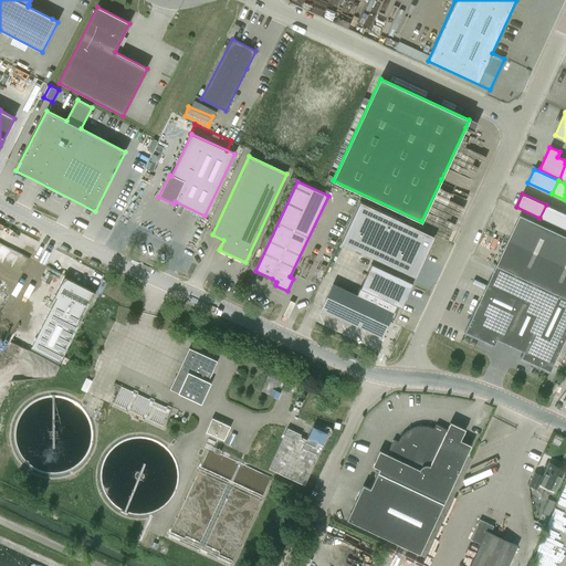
[(546,205),(540,218),(552,223),(558,211),(546,205)]
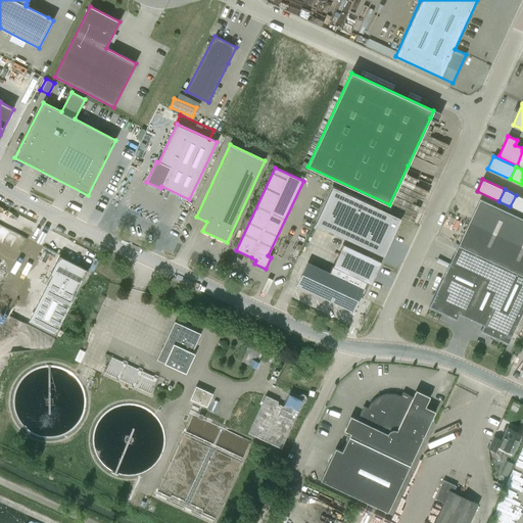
[(350,195),(333,232),(383,255),(400,218),(350,195)]
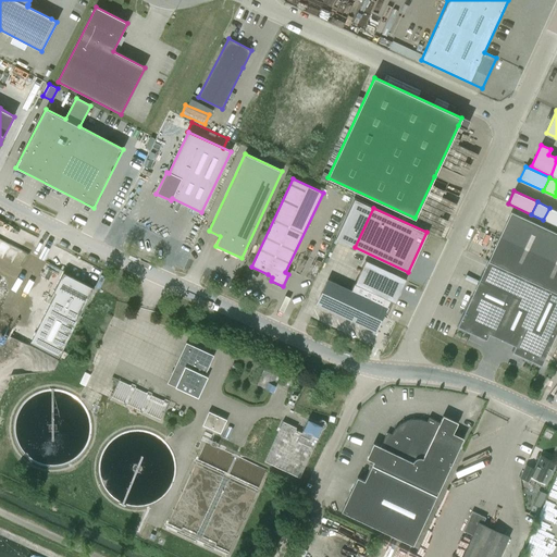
[(556,210),(549,208),(543,220),(555,225),(556,221),(556,210)]
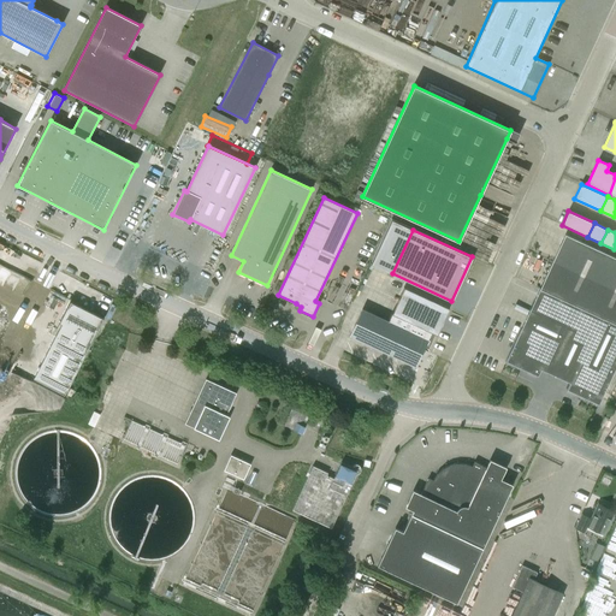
[(563,266),(615,291),(615,258),(575,240),(576,236),(567,232),(566,235),(552,261),(564,266),(563,266)]
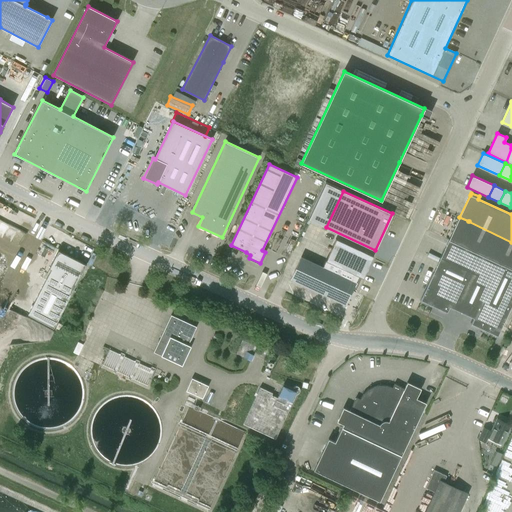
[(511,263),(511,242),(468,221),(469,221),(459,217),(451,235),(483,250),(489,253),(511,263)]
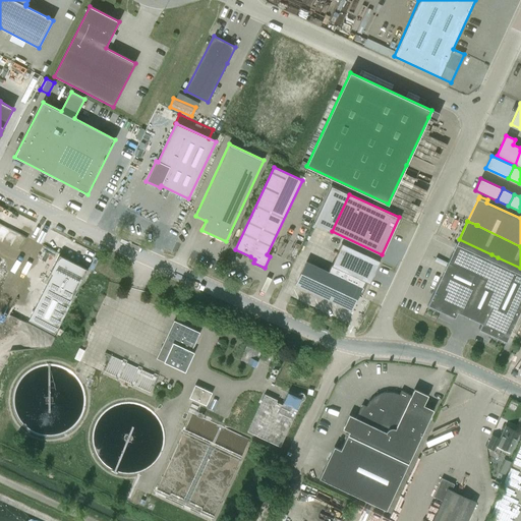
[(491,254),(459,239),(428,305),(455,317),(457,312),(463,315),(491,254)]
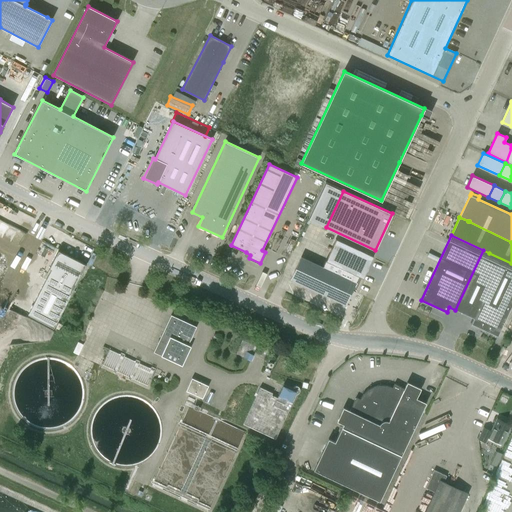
[(373,256),(336,238),(323,267),(301,257),(291,279),(345,304),(352,291),(356,292),(363,277),(373,256)]
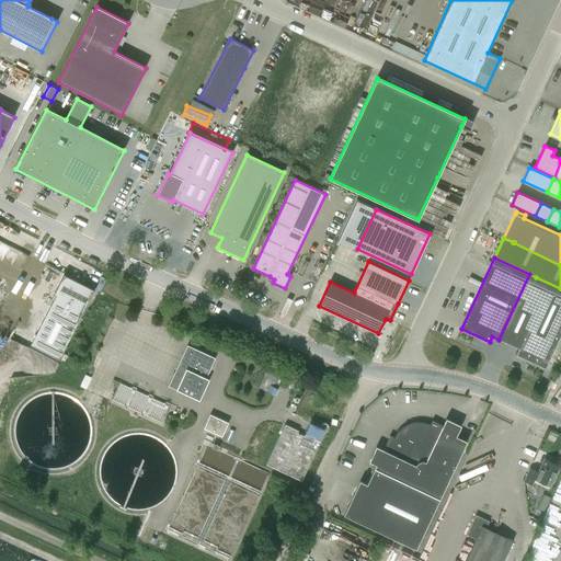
[(560,333),(560,288),(536,277),(529,274),(499,340),(519,348),(516,355),(545,368),(560,333)]
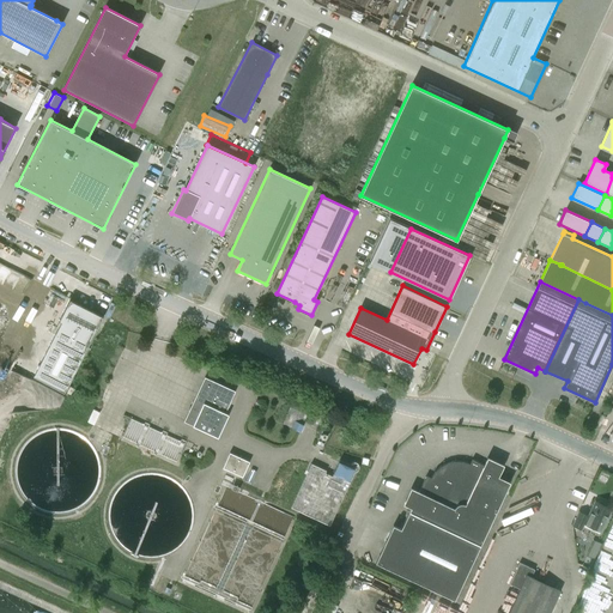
[(34,377),(65,393),(103,317),(70,301),(59,322),(61,323),(34,377)]
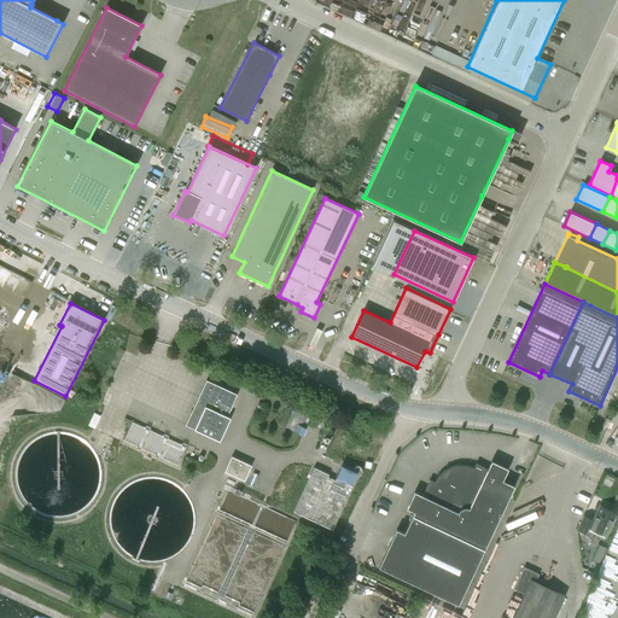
[(207,380),(186,425),(220,441),(231,418),(227,417),(237,395),(207,380)]
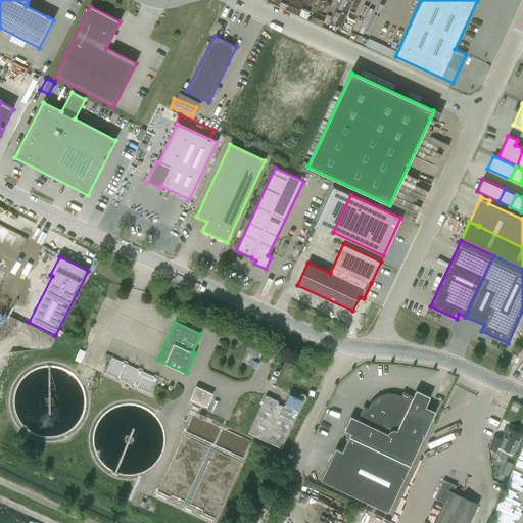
[(157,376),(109,355),(102,373),(150,393),(157,376)]
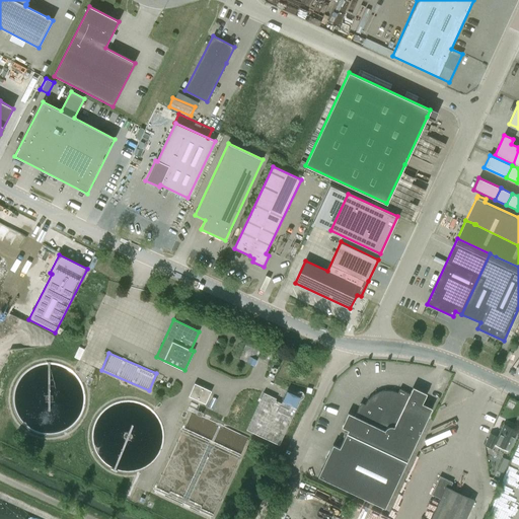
[(246,363),(253,367),(256,360),(249,357),(246,363)]
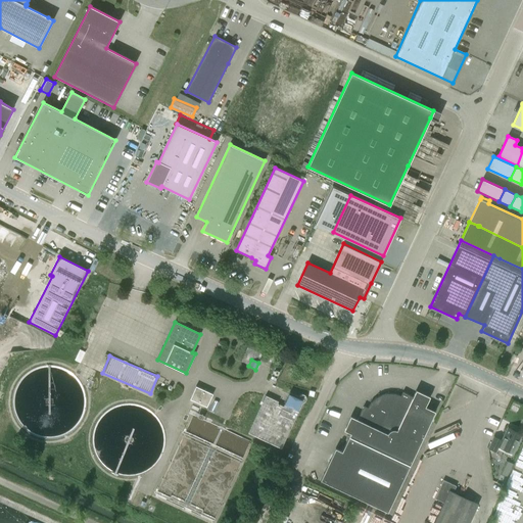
[(212,393),(195,386),(189,398),(206,407),(212,393)]
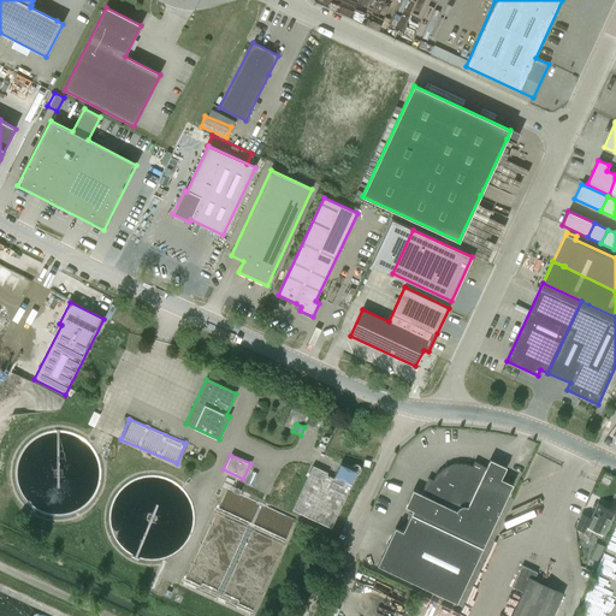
[(395,528),(377,566),(456,603),(513,485),(511,484),(509,489),(498,484),(502,475),(505,468),(491,461),(487,468),(474,462),(472,467),(465,465),(457,463),(449,466),(443,469),(437,474),(432,480),(428,478),(420,495),(414,491),(406,508),(407,510),(412,513),(402,532),(395,528)]
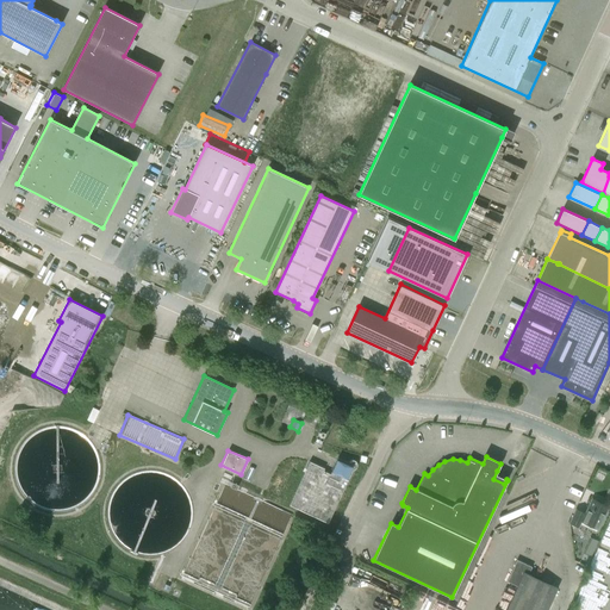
[(290,505),(328,523),(353,470),(354,470),(355,468),(356,467),(356,466),(358,465),(356,464),(356,461),(355,461),(353,460),(352,460),(350,461),(349,461),(348,462),(337,458),(330,474),(323,471),(324,468),(309,461),(290,505)]
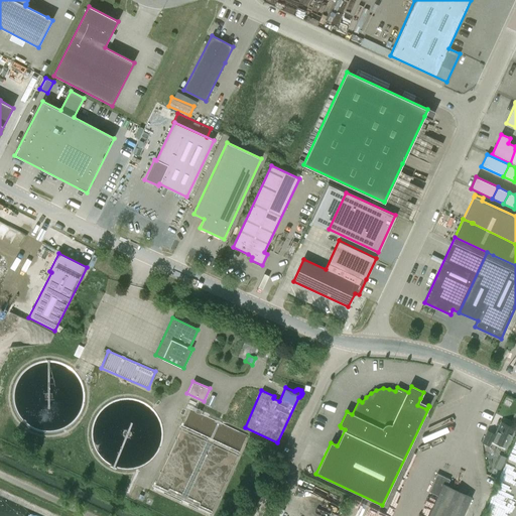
[(482,442),(489,445),(492,440),(506,447),(515,428),(509,425),(509,423),(508,422),(506,421),(505,421),(503,422),(501,421),(495,434),(488,430),(482,442)]
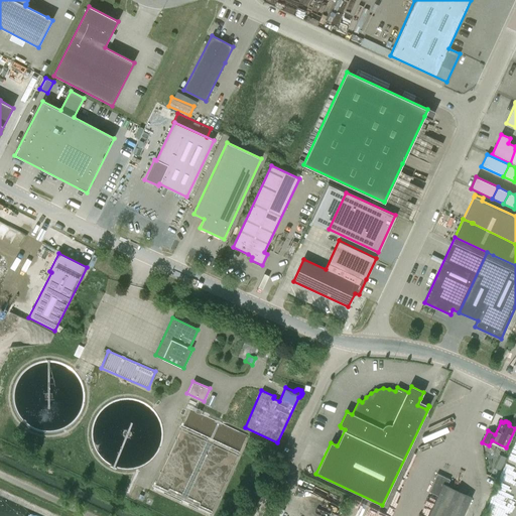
[(428,492),(437,496),(428,515),(462,515),(472,497),(466,494),(447,486),(449,480),(437,474),(428,492)]
